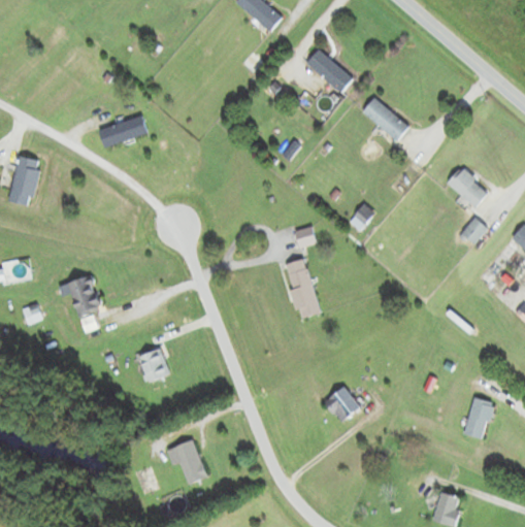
[(235,0),(234,1),(269,31),(281,18),(260,0),(235,0)]
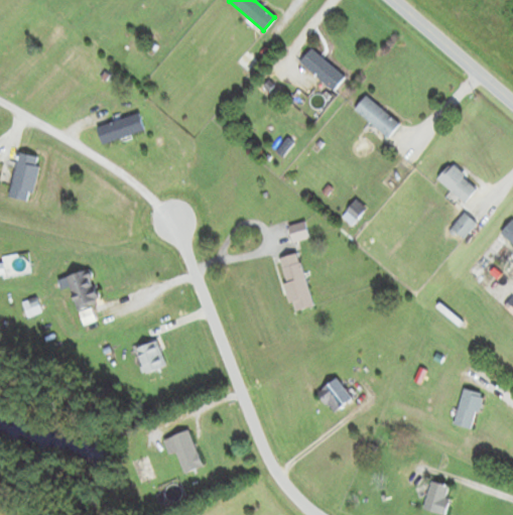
[(345,77),(309,47),(298,61),(333,91),(345,77)]
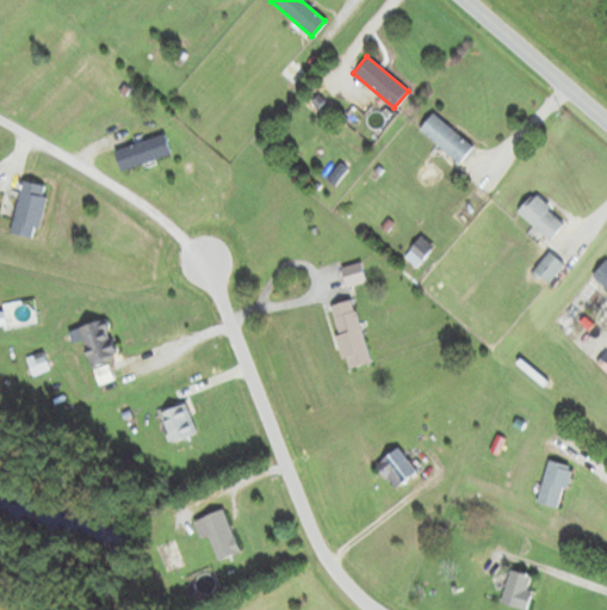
[(290,84),(301,71),(289,61),(278,73),(290,84)]
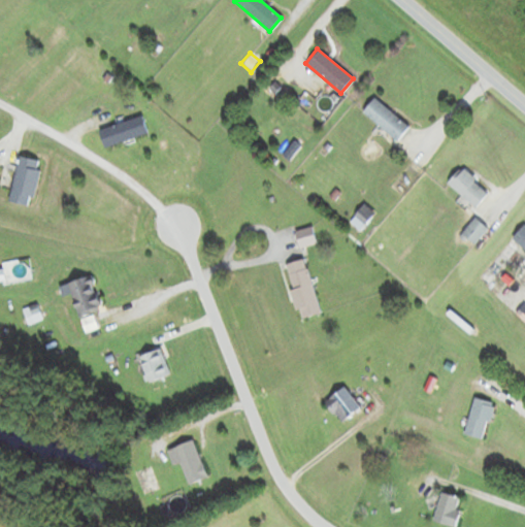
[(408,125),(372,97),(361,111),(397,139),(408,125)]
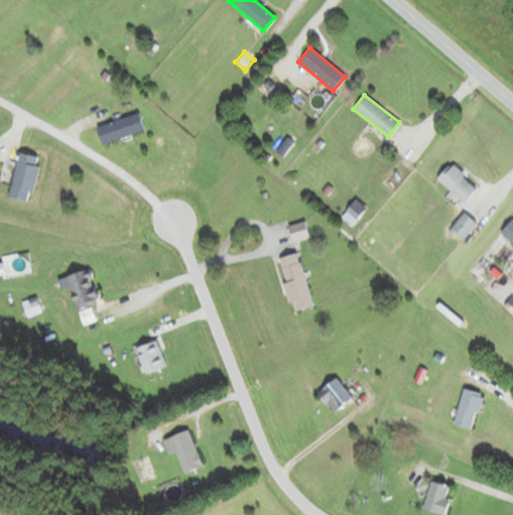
[(144,129),(138,112),(95,126),(101,143),(144,129)]
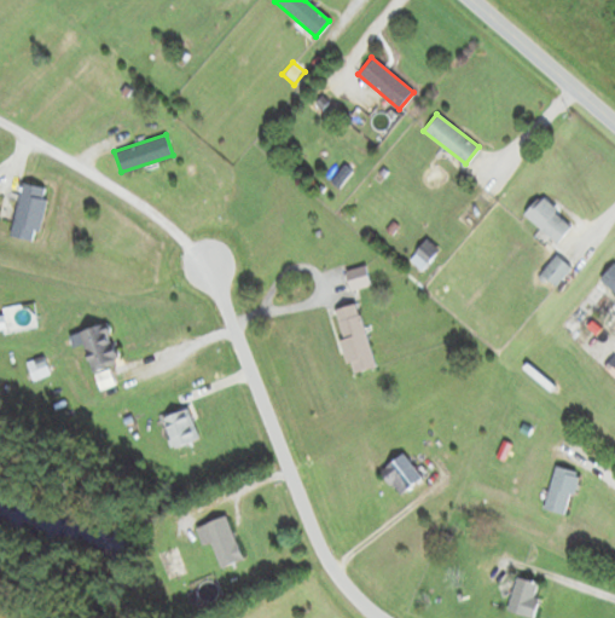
[(35,241),(48,188),(22,182),(9,235),(35,241)]
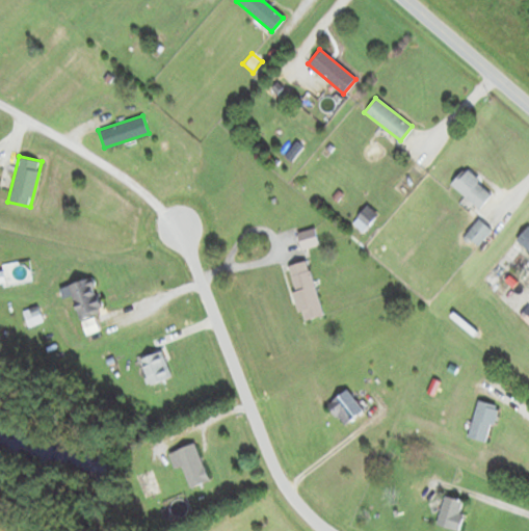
[(492,194),(465,167),(450,183),(478,209),(492,194)]
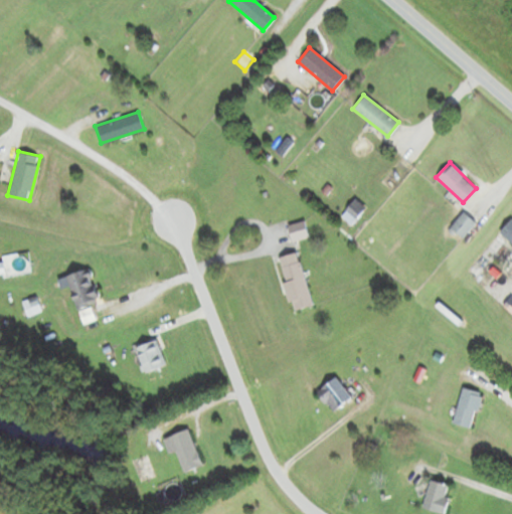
[(364,208),(356,199),(339,214),(348,223),(364,208)]
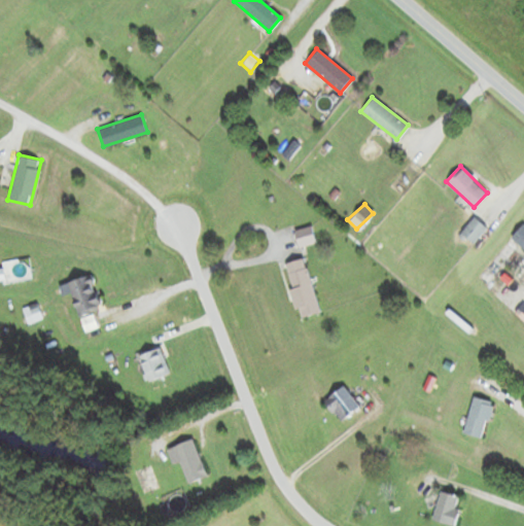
[(486,229),(474,216),(459,231),(472,243),(486,229)]
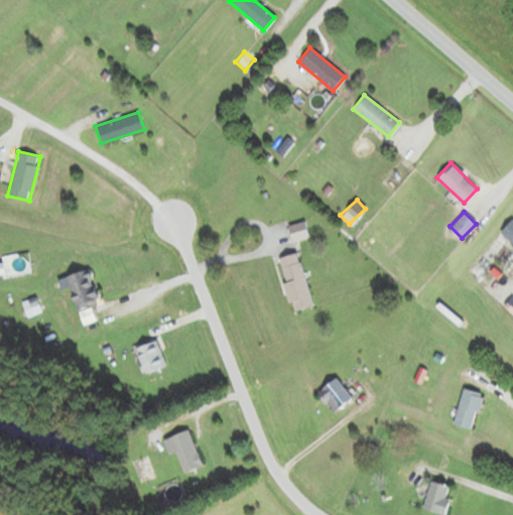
[(287,225),(291,241),(308,237),(304,221),(287,225)]
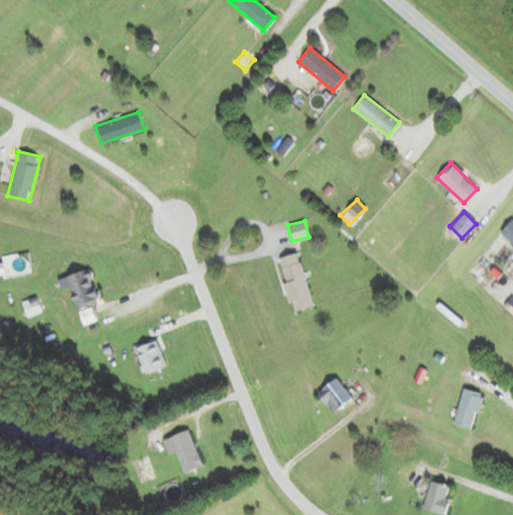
[(291,311),(311,306),(300,262),(280,267),(291,311)]
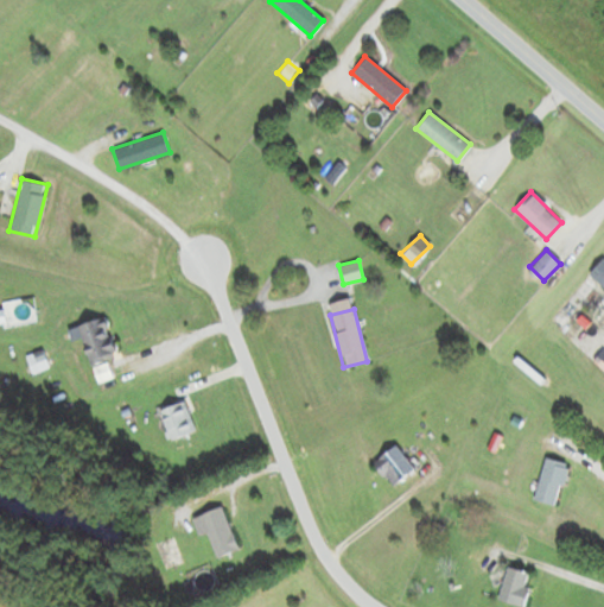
[(88,364),(116,356),(106,317),(78,324),(88,364)]
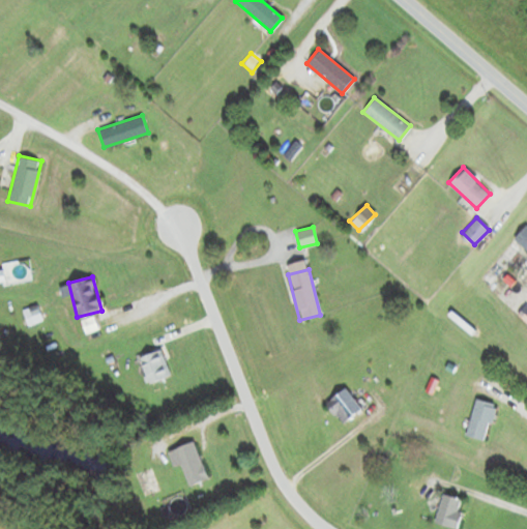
[(21,311),(27,326),(41,320),(35,304),(21,311)]
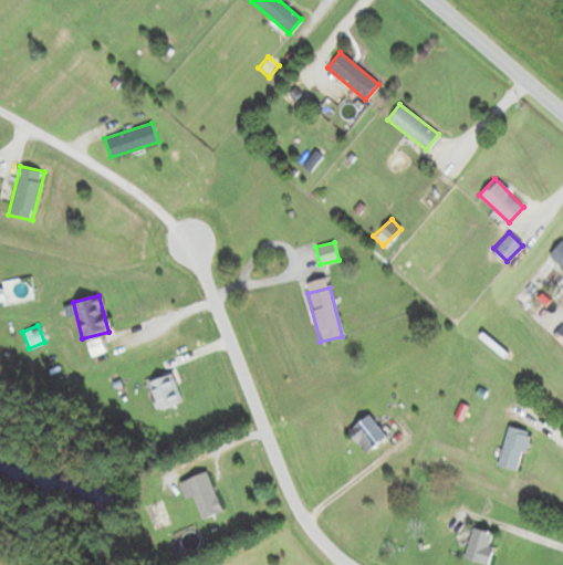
[(156,409),(180,403),(174,374),(148,380),(156,409)]
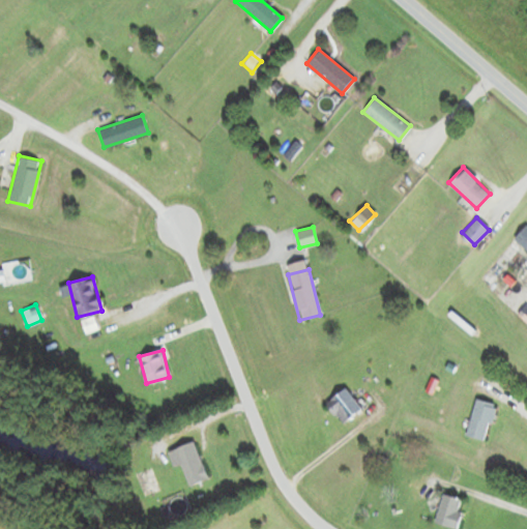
[(342,424),(361,409),(345,387),(325,404),(342,424)]
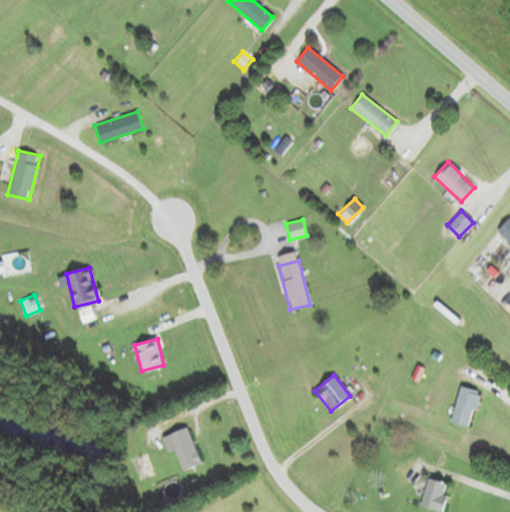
[(469,427),(478,391),(459,386),(449,422),(469,427)]
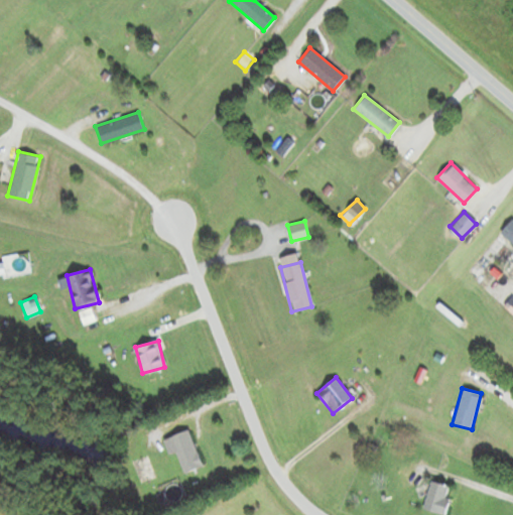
[(169,436),(183,473),(202,466),(187,429),(169,436)]
